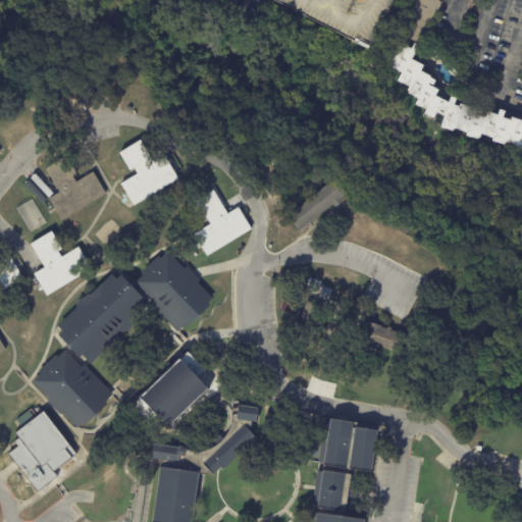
[(445,0),(436,21),(434,20),(433,22),(429,21),(427,29),(429,30),(427,35),(422,33),(418,42),(401,35),(406,21),(404,19),(409,8),(412,9),(416,0),(445,0)]
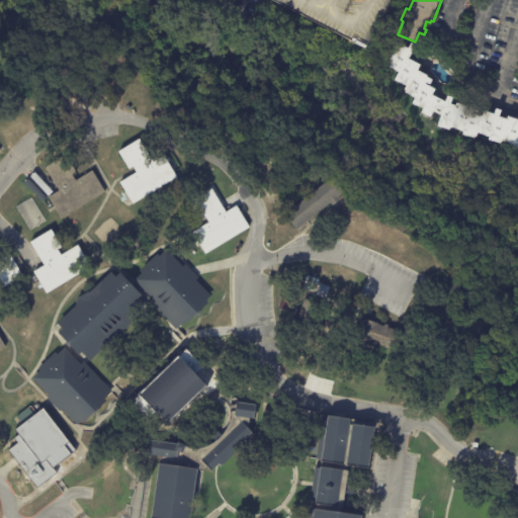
[(517,151),(420,119),(376,54),(389,31),(431,93),(514,120),(517,108),(517,151)]
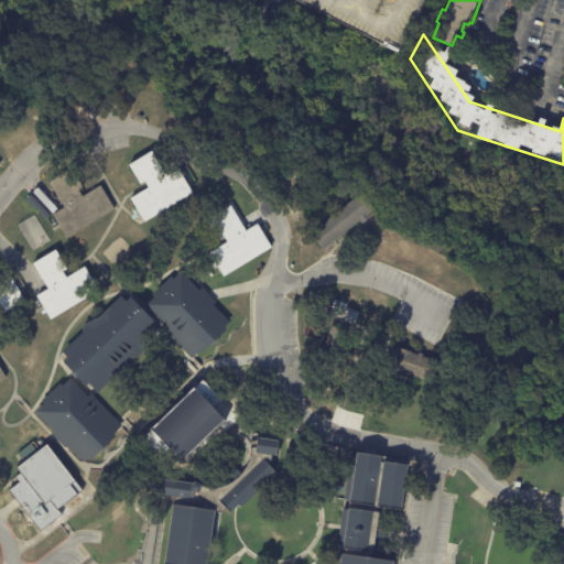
[(150,215),(191,193),(175,170),(131,193),(150,215)]
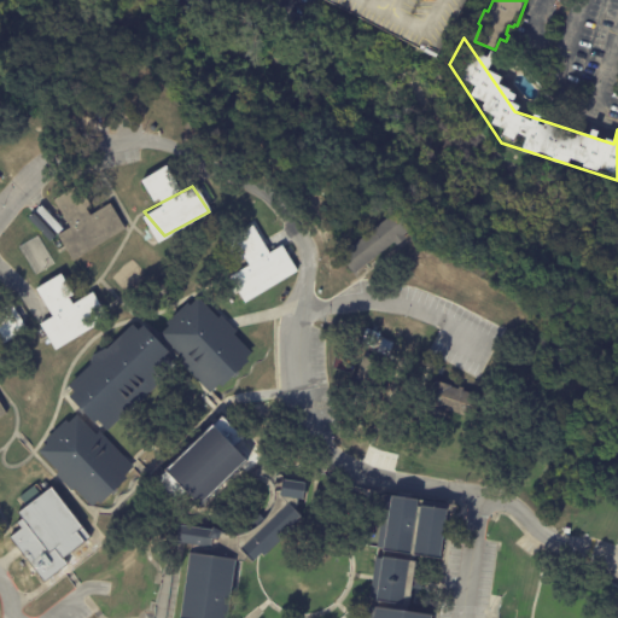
[(69,262),(123,231),(108,204),(88,217),(76,197),(56,208),(69,229),(56,235),(69,262)]
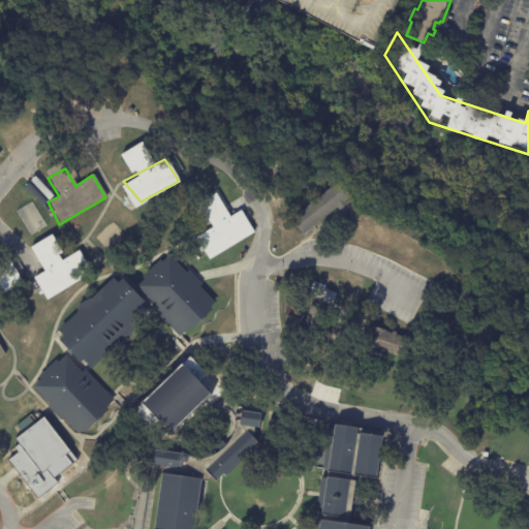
[(53,196),(35,178),(25,187),(41,206),(53,196)]
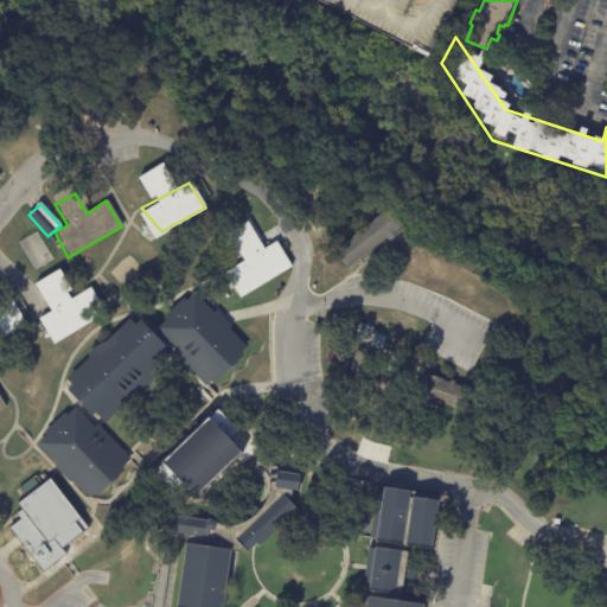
[(334,253),(347,275),(404,236),(387,209),(334,253)]
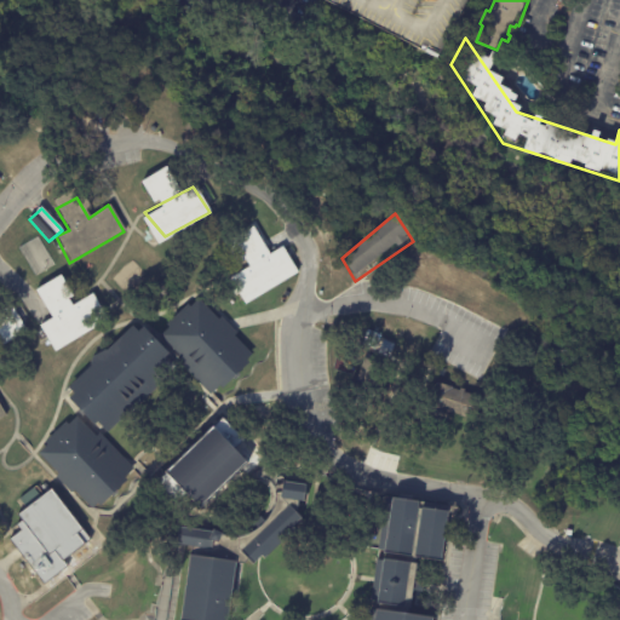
[(296,273),(280,247),(269,256),(252,229),(224,245),(236,265),(242,262),(247,268),(228,280),(244,306),(296,273)]
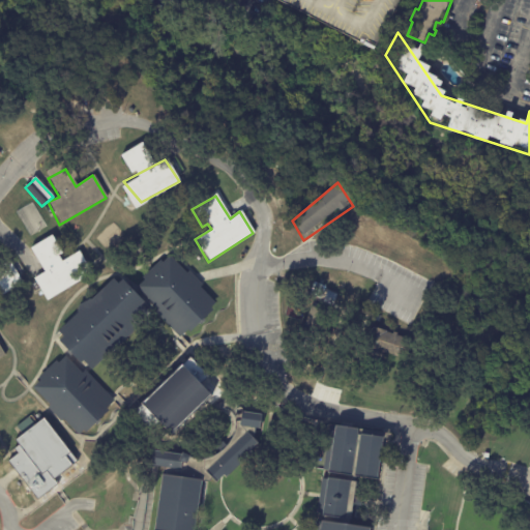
[(28,237),(46,228),(30,204),(15,212),(28,237)]
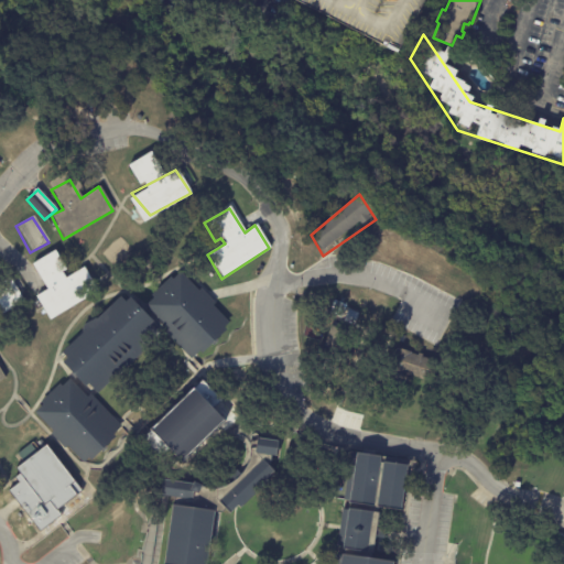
[(65,275),(67,279),(85,268),(99,290),(52,320),(38,296),(50,289),(34,264),(56,250),(68,269),(64,272),(65,275)]
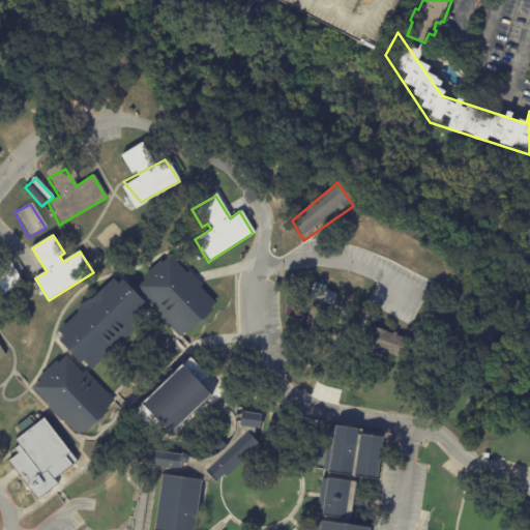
[(181,331),(214,304),(170,255),(135,280),(181,331)]
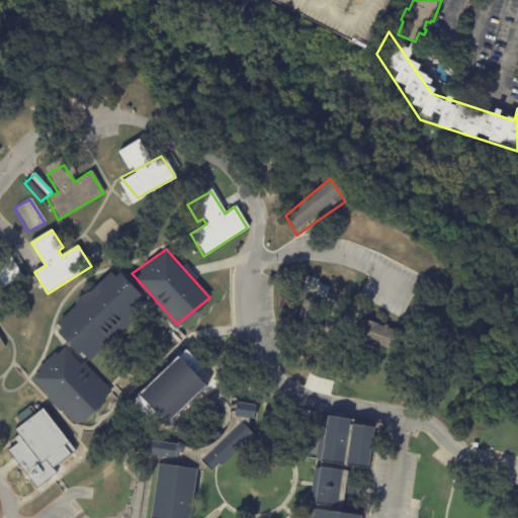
[(12,258),(23,277),(0,290),(0,263),(11,256),(12,258)]
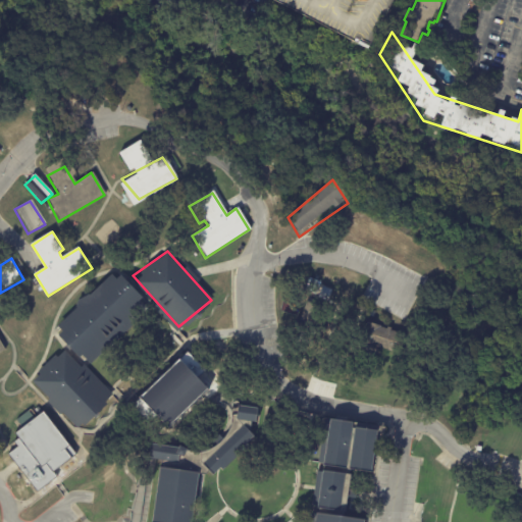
[(320,283),(315,296),(305,291),(309,277),(320,283)]
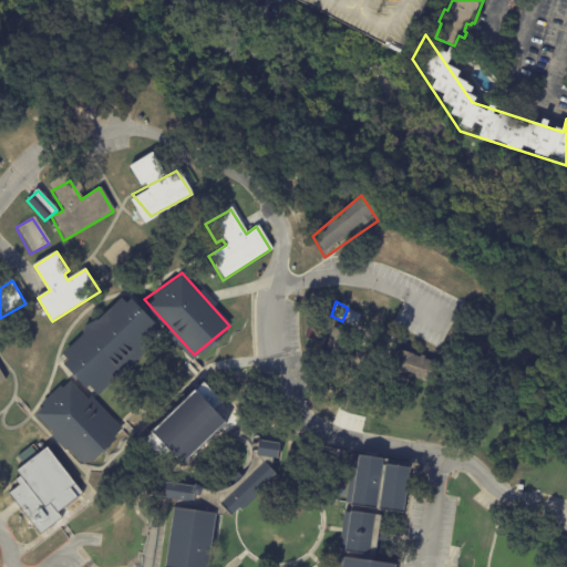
[(101,397),(161,342),(122,306),(63,360),(101,397)]
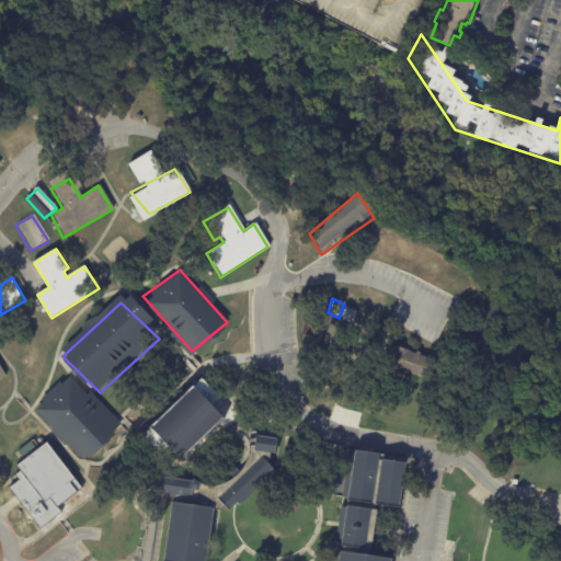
[(358,312),(354,323),(344,319),(348,309),(358,312)]
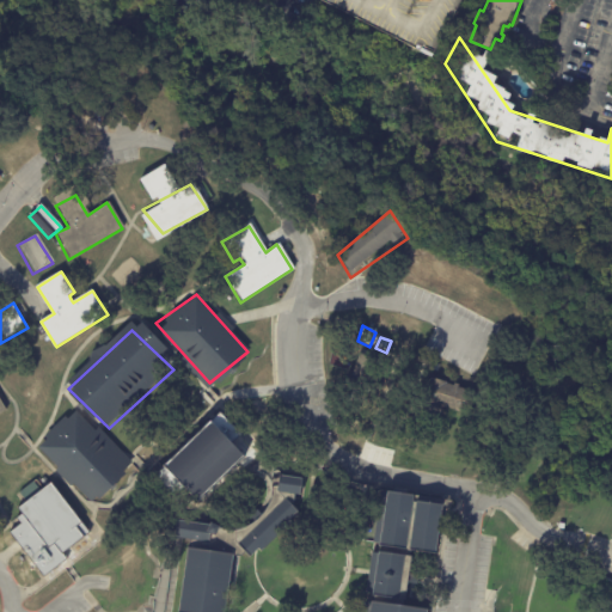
[(387,360),(381,381),(353,374),(360,352),(387,360)]
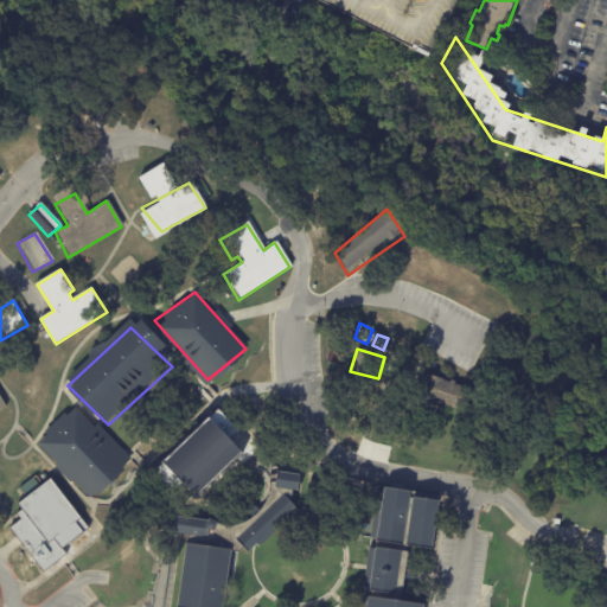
[(426,360),(435,363),(440,364),(438,371),(433,370),(433,369),(421,364),(423,358),(427,359),(426,360)]
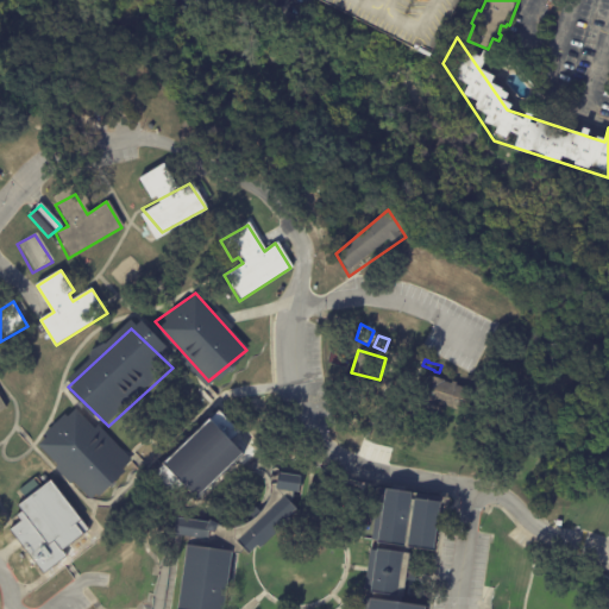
[(427,376),(453,384),(454,382),(477,389),(468,414),(440,405),(439,410),(419,402),(427,376)]
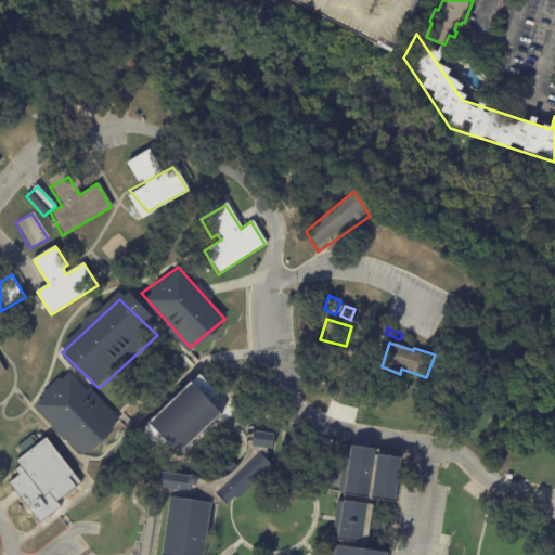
[(86,452),(117,421),(66,366),(35,396),(86,452)]
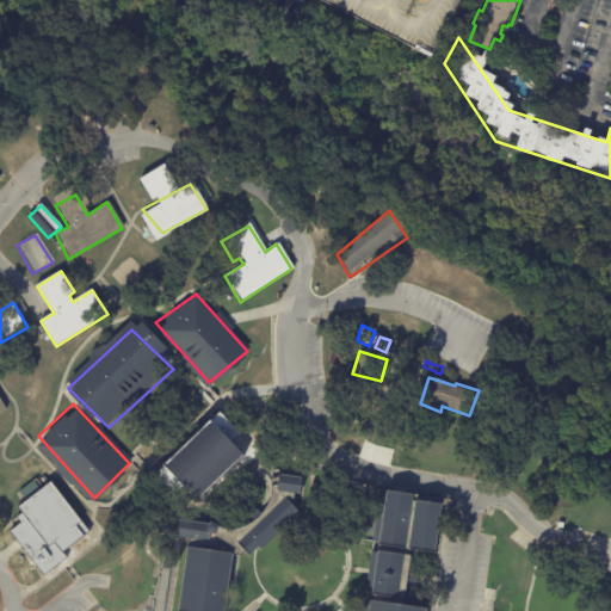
[(196,500),(240,456),(208,423),(164,468),(196,500)]
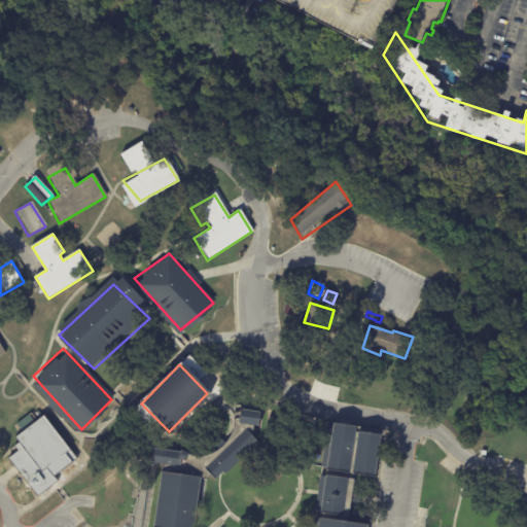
[(259,411),(258,425),(237,423),(239,409),(259,411)]
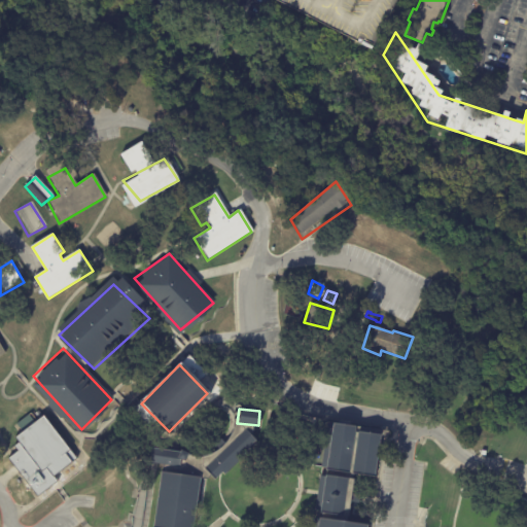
[(35,496),(55,482),(50,477),(74,458),(42,416),(12,438),(16,444),(12,447),(18,453),(8,460),(35,496)]
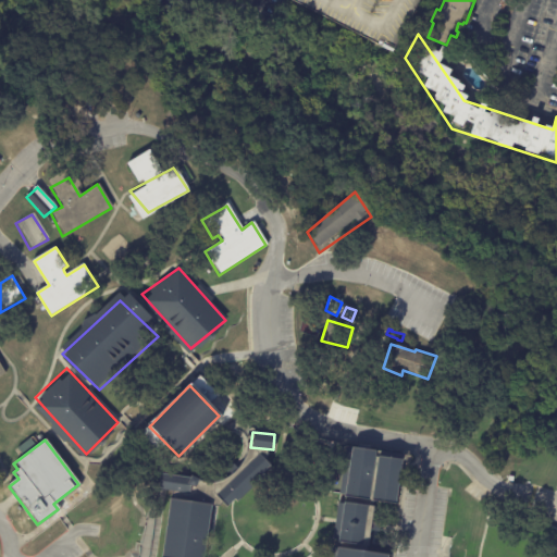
[(336,547),(331,546),(329,556),(386,556),(387,555),(366,552),(373,506),(370,506),(371,500),(395,504),(401,459),(374,456),(375,450),(345,446),(337,494),(344,494),(343,502),(337,500),(331,541),(337,541),(336,547)]
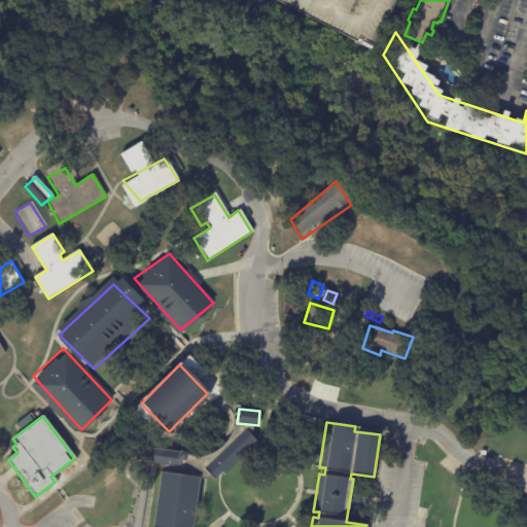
[(255,438),(236,457),(238,460),(223,473),(221,471),(214,478),(204,467),(245,427),(255,438)]
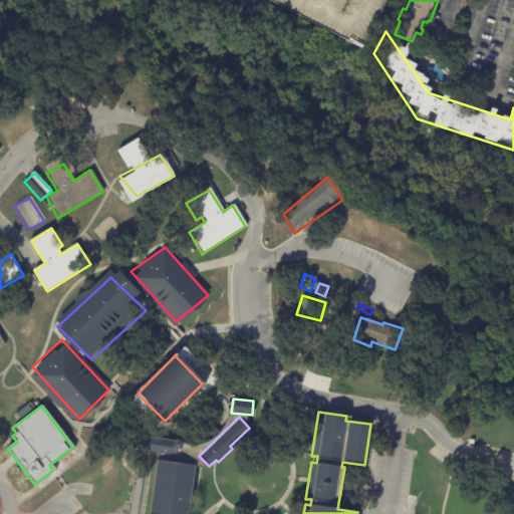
[(180,449),(175,447),(174,454),(146,451),(148,437),(175,440),(175,439),(183,441),(180,449)]
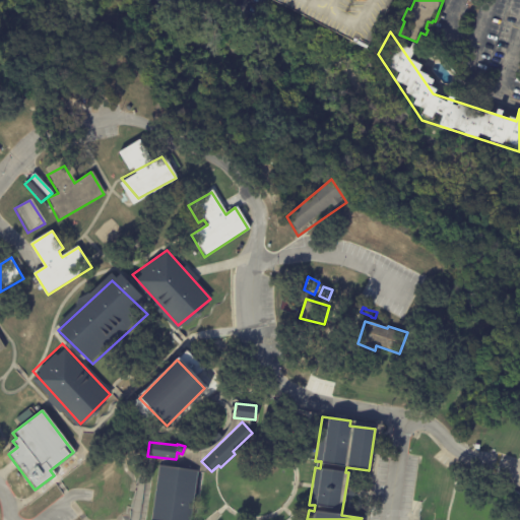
[(150,519),(157,466),(202,471),(199,500),(192,500),(189,519),(150,519)]
